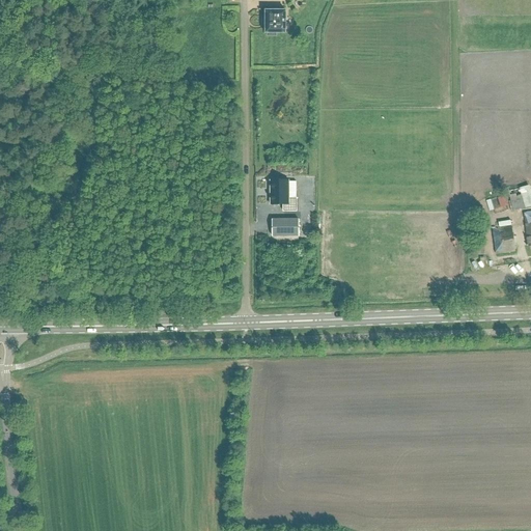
[(264,9),(264,26),(264,34),(267,34),(267,36),(277,36),(277,33),(286,33),(286,9),(264,9)]
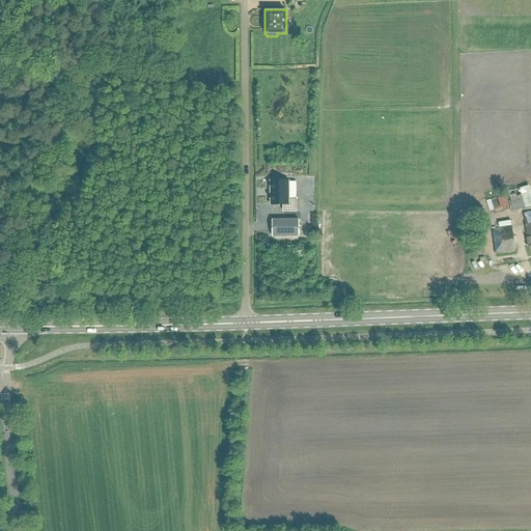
[(288,180),(270,180),(270,205),(283,204),(283,212),(297,212),(296,198),(289,198),(288,180)]
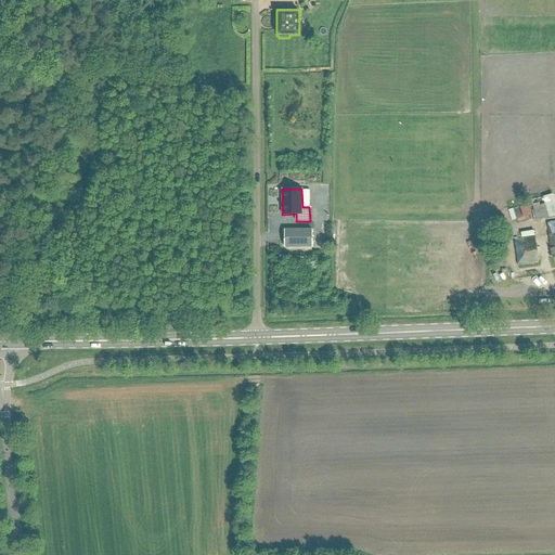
[(554,199),(553,194),(531,199),(537,221),(554,216),(554,199)]
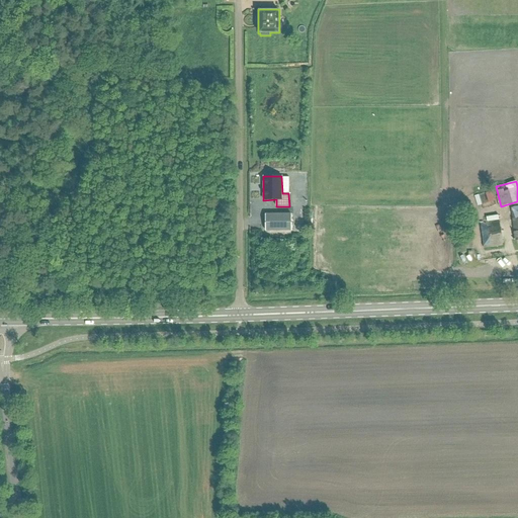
[(486,193),(489,202),(495,201),(492,191),(486,193)]
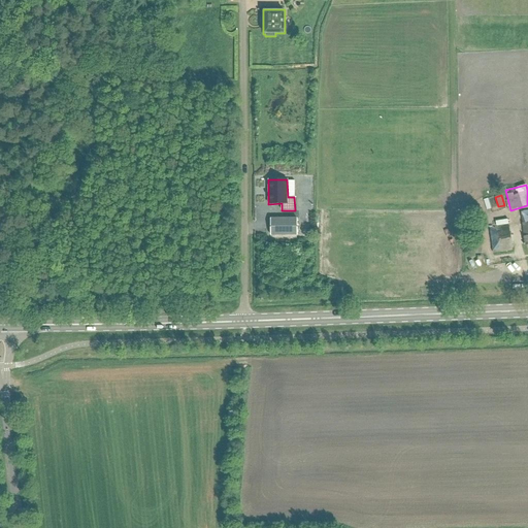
[(297,219),(270,219),(270,235),(297,235),(297,219)]
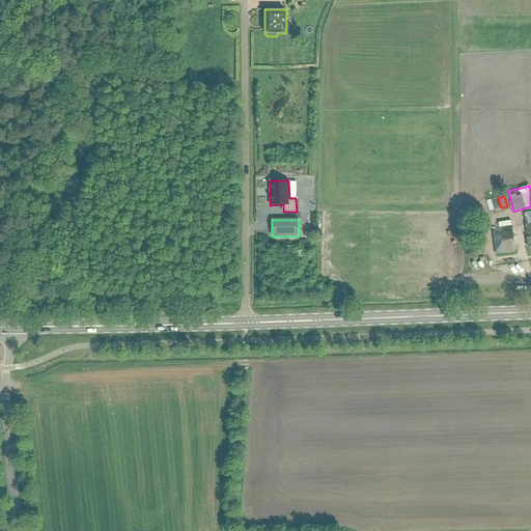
[(511,227),(493,230),(494,236),(496,253),(514,251),(511,227)]
